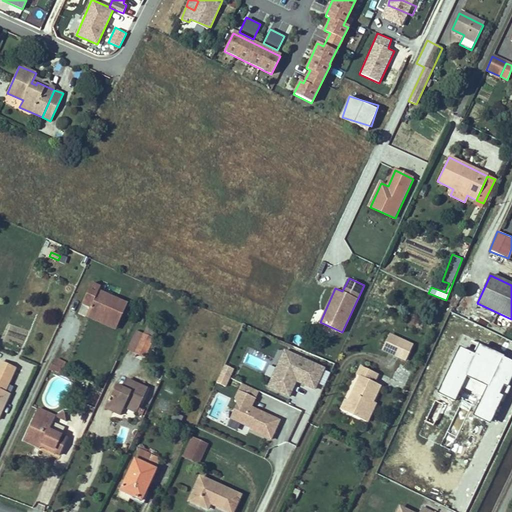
[(117,325),(127,304),(98,291),(100,287),(92,283),(84,300),(92,304),(88,312),(117,325)]
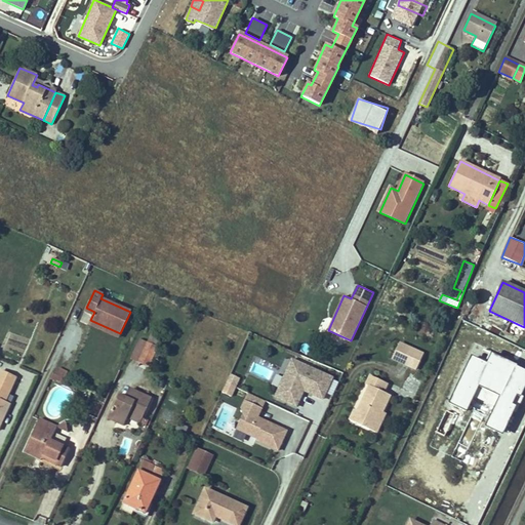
[(120,333),(90,320),(88,324),(118,337),(120,333)]
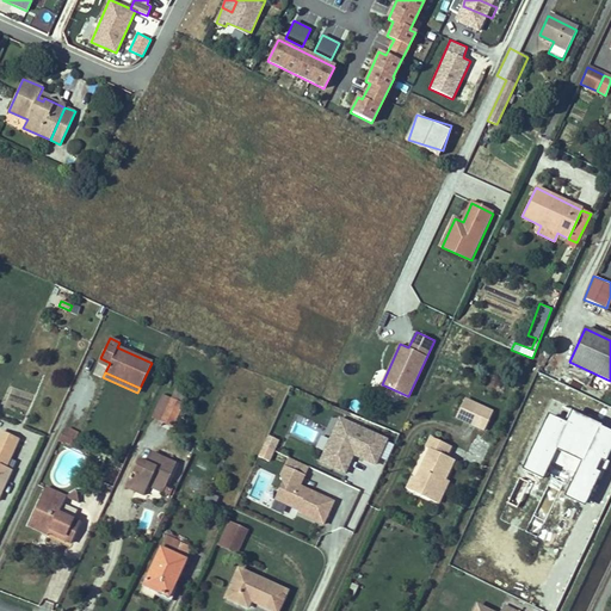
[(498,389),(482,382),(467,412),(475,417),(482,402),(489,406),(498,389)]
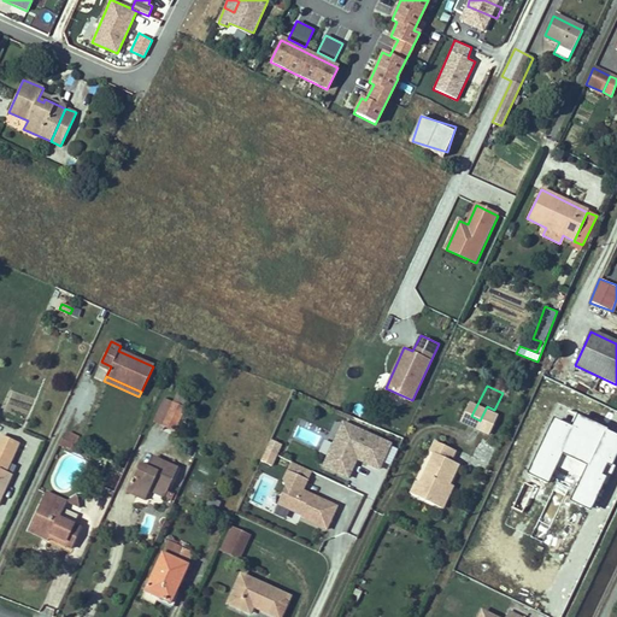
[(153,422),(162,425),(172,403),(163,399),(153,422)]
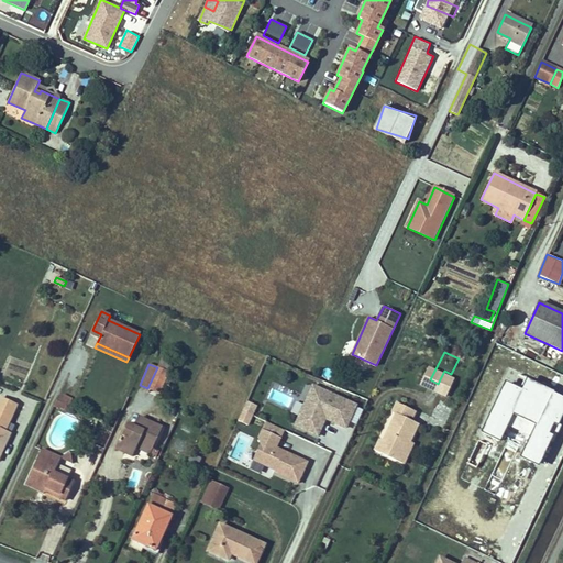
[(147,388),(158,394),(168,373),(157,367),(147,388)]
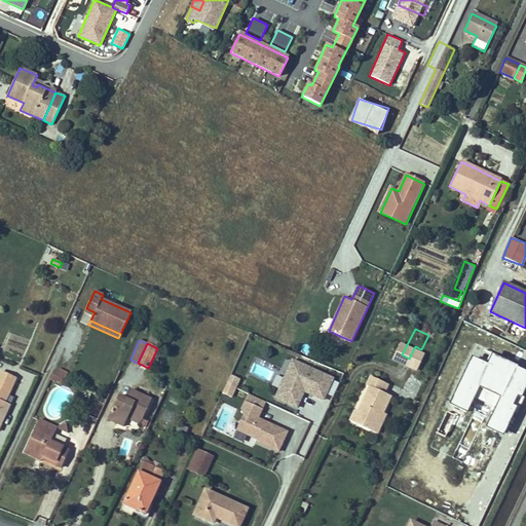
[(324,400),(334,378),(294,360),(276,398),(297,408),(305,390),(324,400)]
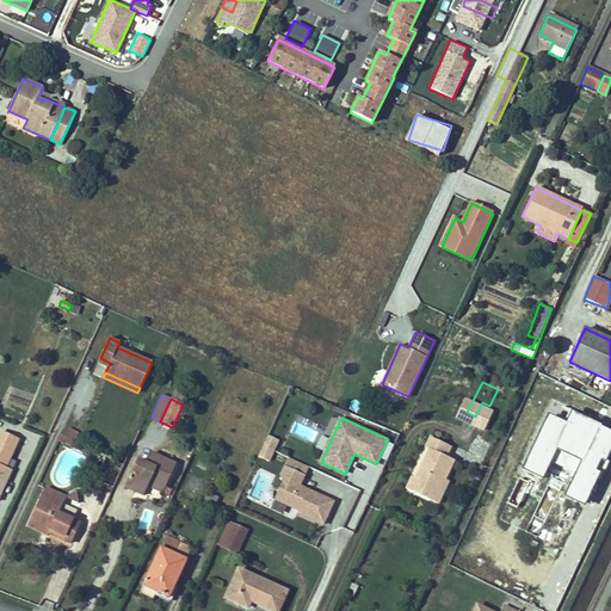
[(68,429),(65,437),(74,442),(78,433),(68,429)]
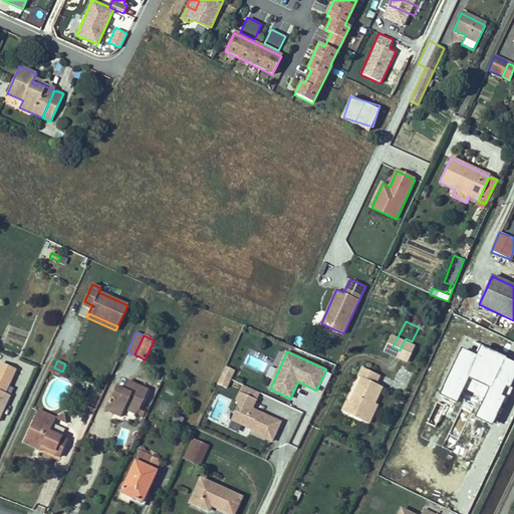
[(0,363),(0,415),(9,396),(4,394),(15,369),(0,363)]
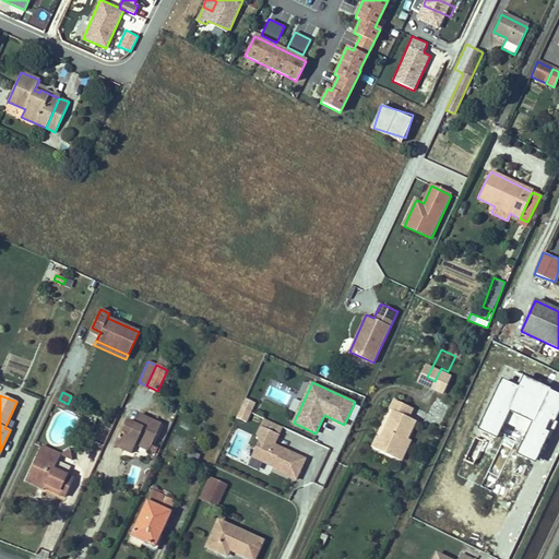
[(66,408),(68,404),(59,400),(56,397),(54,404),(58,406),(59,405),(66,408)]
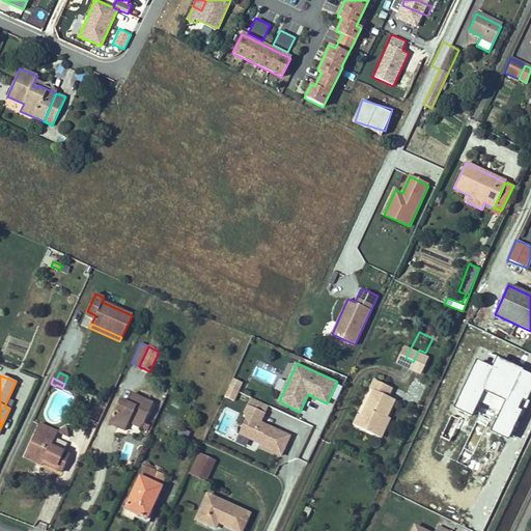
[(241,383),(232,379),(228,388),(238,392),(241,383)]
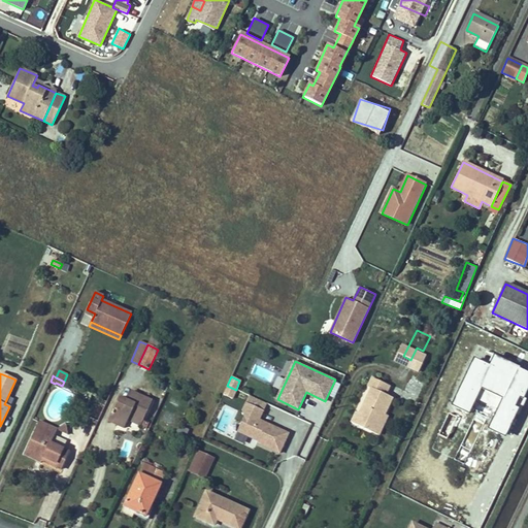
[(356,413),(351,423),(377,436),(387,417),(384,415),(392,398),(385,395),(389,386),(372,378),(368,388),(371,389),(360,414),(356,413)]
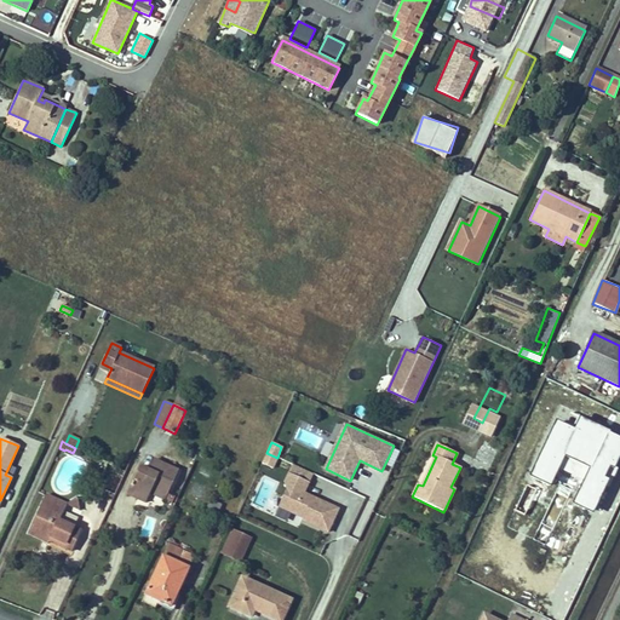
[(386,464),(392,466),(399,452),(394,449),(386,464)]
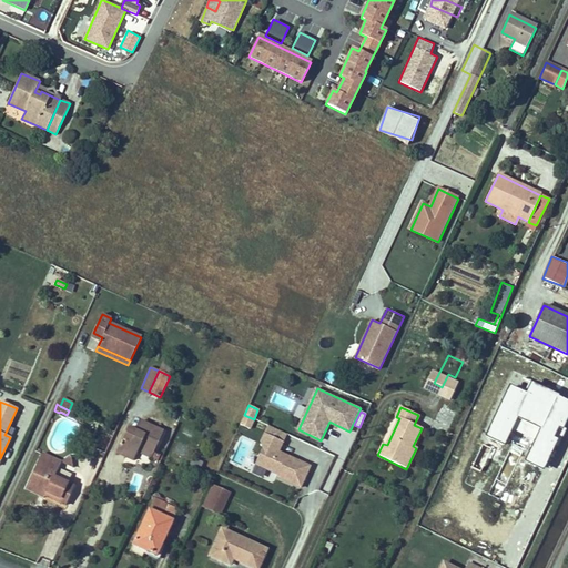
[(250,428),(254,419),(244,415),(240,424),(250,428)]
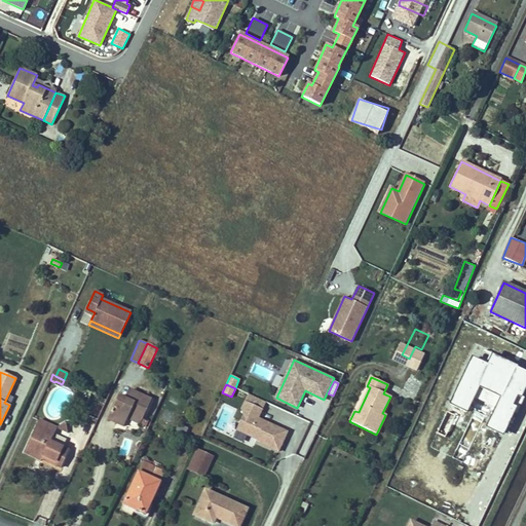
[(118,397),(107,419),(123,427),(128,415),(142,420),(151,401),(129,390),(125,400),(118,397)]
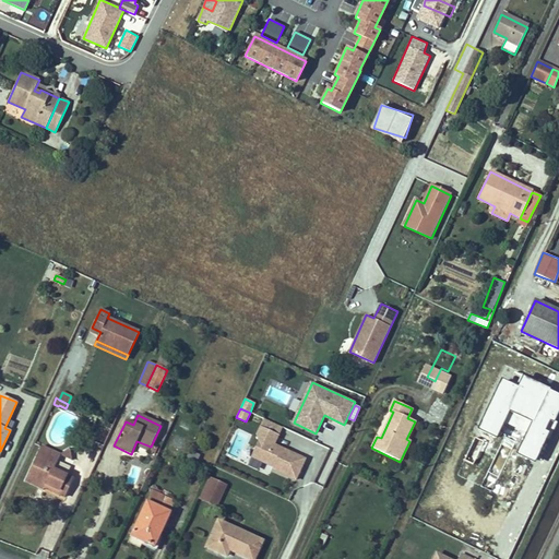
[(260,427),(277,435),(281,427),(263,418),(260,427)]
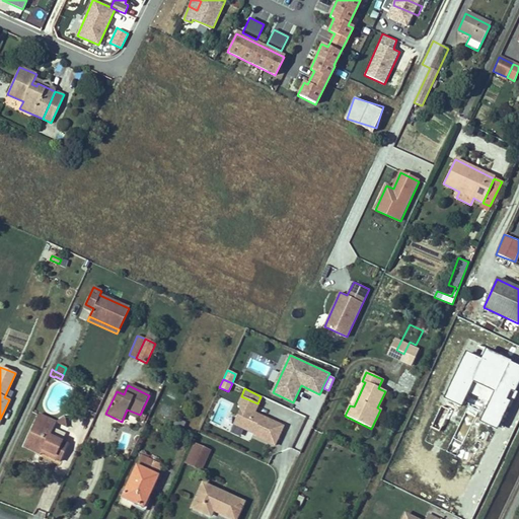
[(282,427),(263,418),(262,420),(255,417),(256,415),(252,413),(257,403),(241,396),(237,404),(239,410),(232,424),(253,434),(252,435),(274,445),(282,427)]
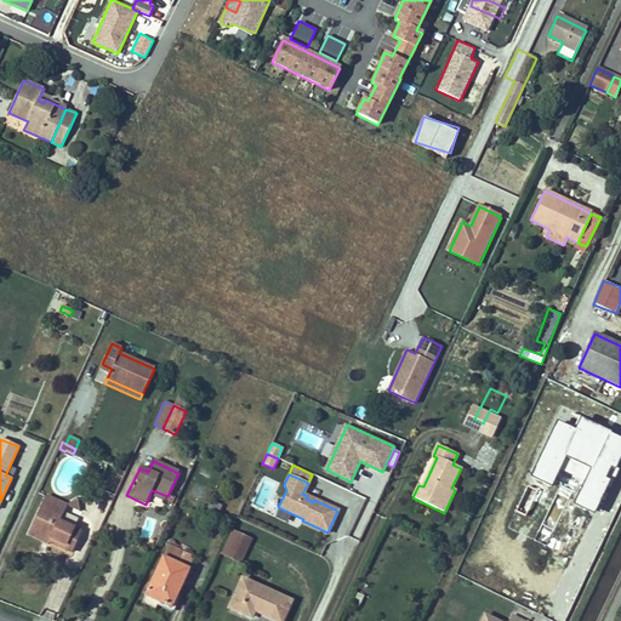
[(167,496),(152,490),(149,495),(171,505),(174,500),(167,496)]
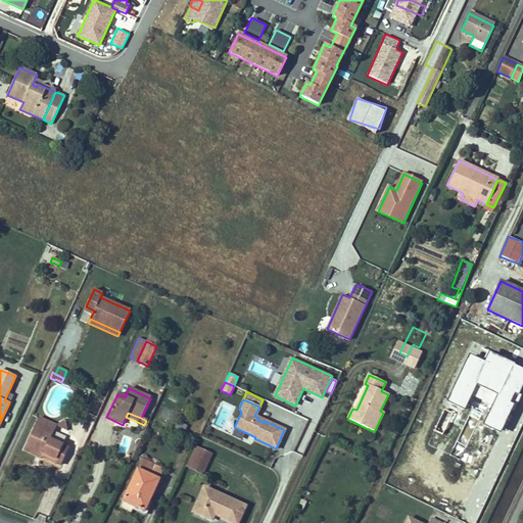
[(56,426),(39,418),(27,446),(43,454),(42,457),(60,466),(68,447),(50,439),(56,426)]
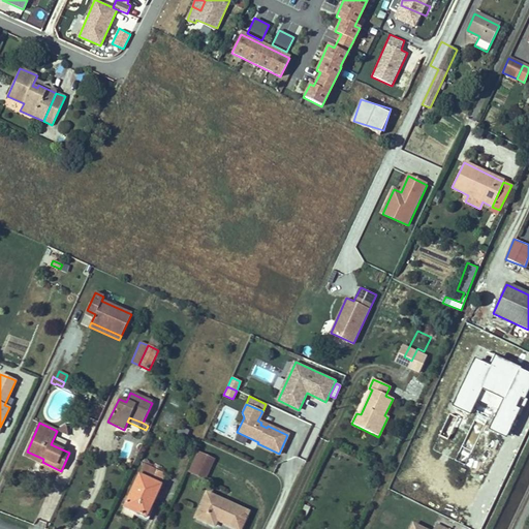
[(66,425),(57,431),(67,436),(66,425)]
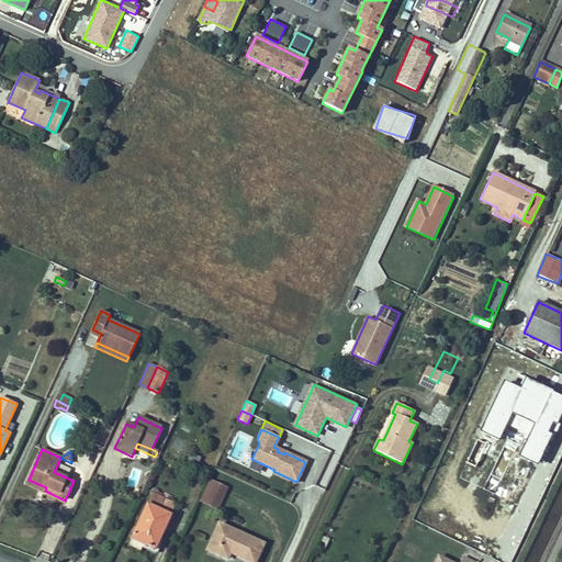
[(200,458),(191,453),(188,461),(197,465),(200,458)]
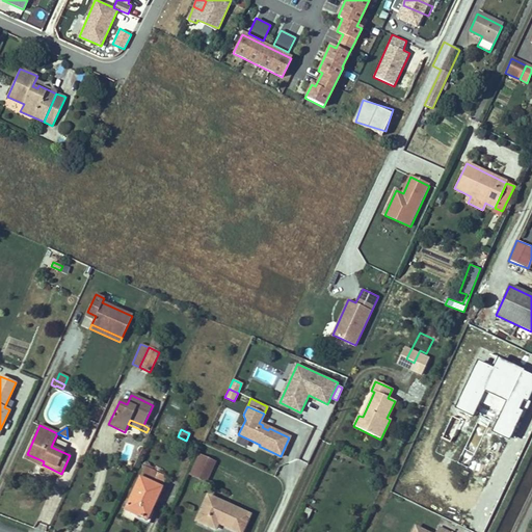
[(44,461),(27,454),(25,459),(42,467),(43,464),(44,461)]
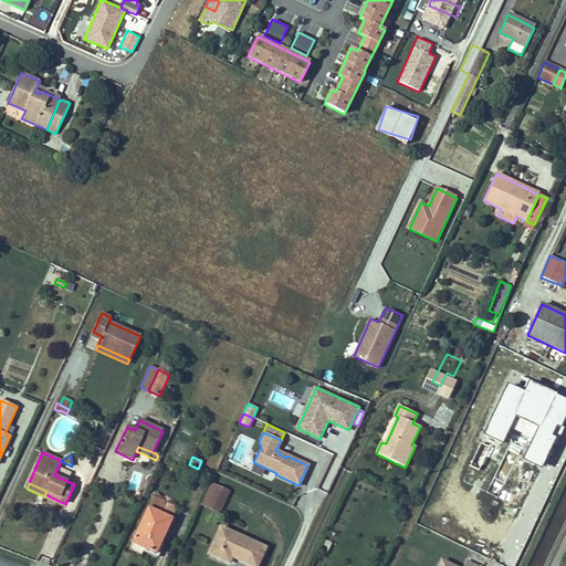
[(219,513),(221,507),(208,501),(215,484),(212,483),(201,505),(219,513)]
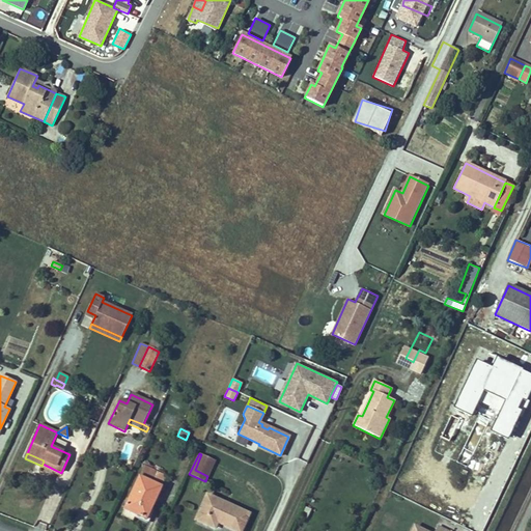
[(207,476),(215,460),(201,454),(195,470),(207,476)]
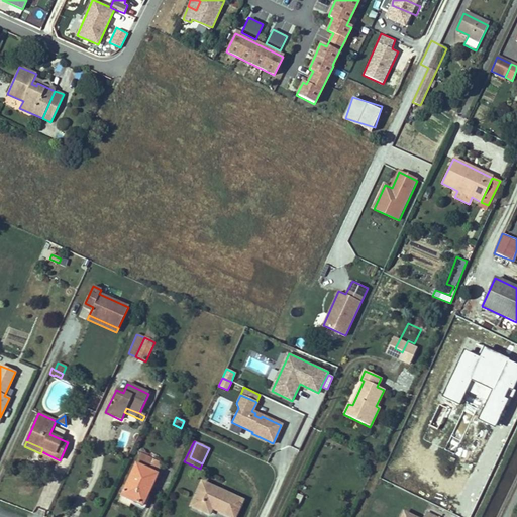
[(140,453),(120,496),(142,506),(163,463),(140,453)]
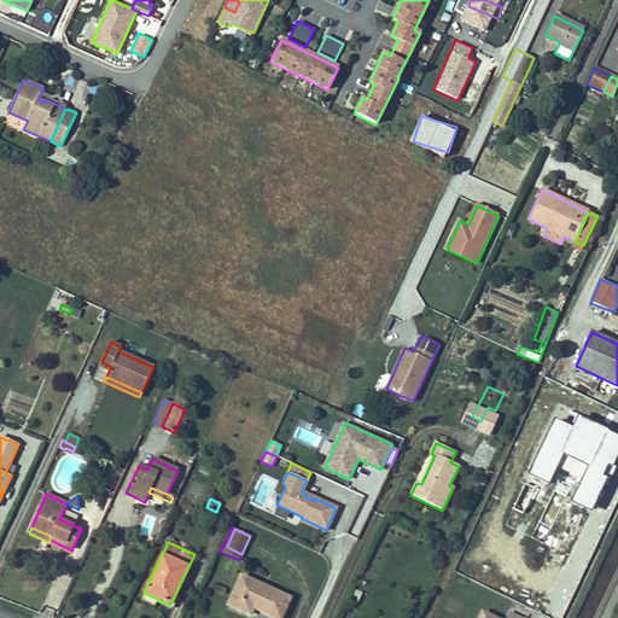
[(280,617),(290,598),(242,576),(228,605),(250,614),(254,608),(275,617),(280,617)]
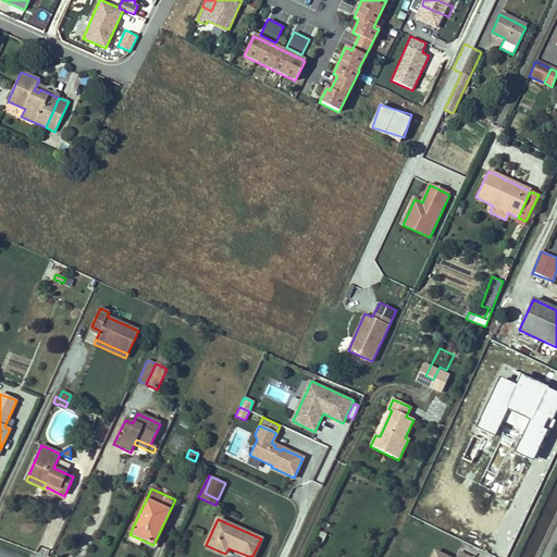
[(322,544),(326,535),(322,533),(318,542),(322,544)]
